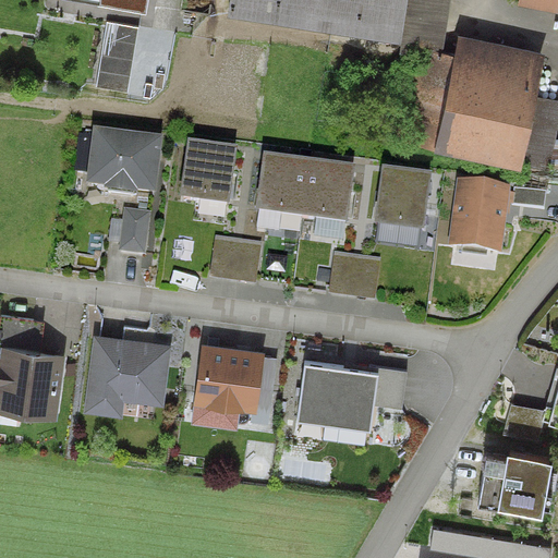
[(443,33),(448,0),(227,0),(225,13),(296,24),(296,26),(314,29),(316,14),(443,33)]
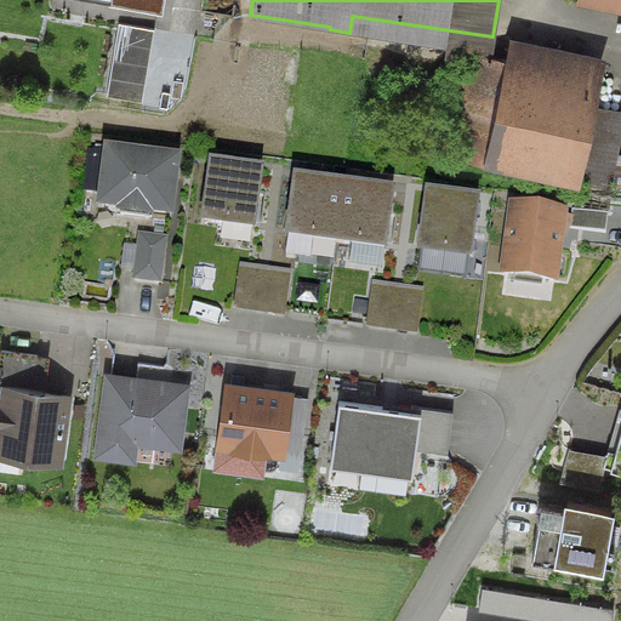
[(154,32),(117,24),(107,97),(142,102),(154,32)]
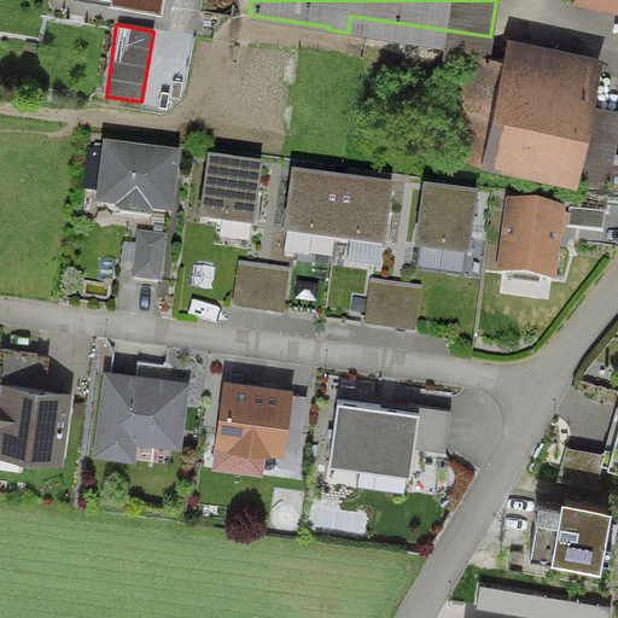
[(576,191),(578,182),(608,187),(617,143),(617,115),(596,105),(606,64),(512,41),(501,71),(456,68),(438,155),(576,191)]
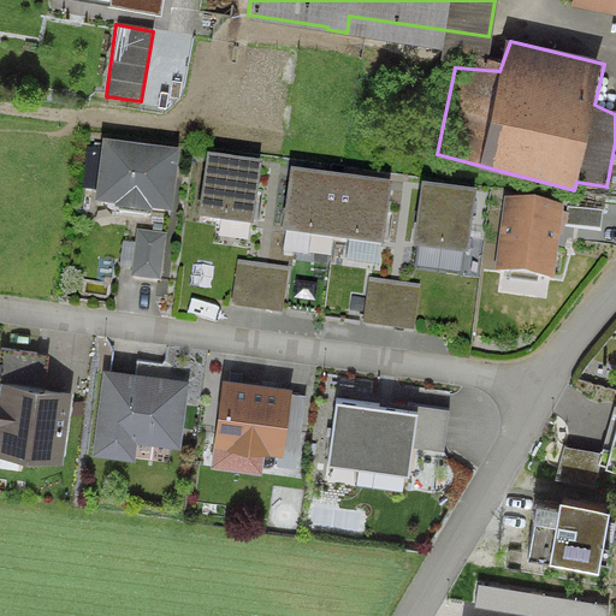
[(144,219),(146,212),(173,211),(182,147),(104,140),(95,201),(118,208),(117,215),(144,219)]
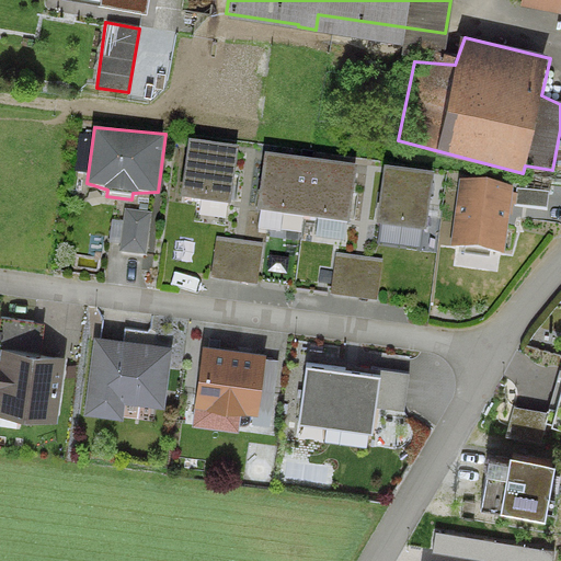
[(238,148),(238,145),(190,139),(182,196),(231,202),(238,148)]
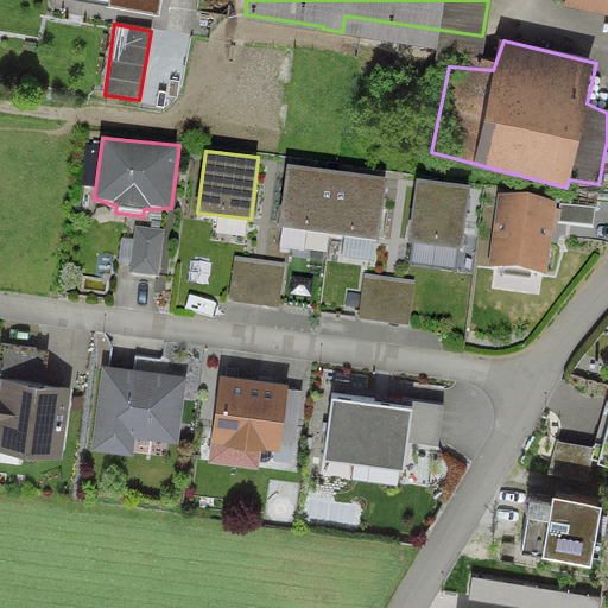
[(312,177),(289,173),(282,233),(330,239),(337,179),(312,177)]
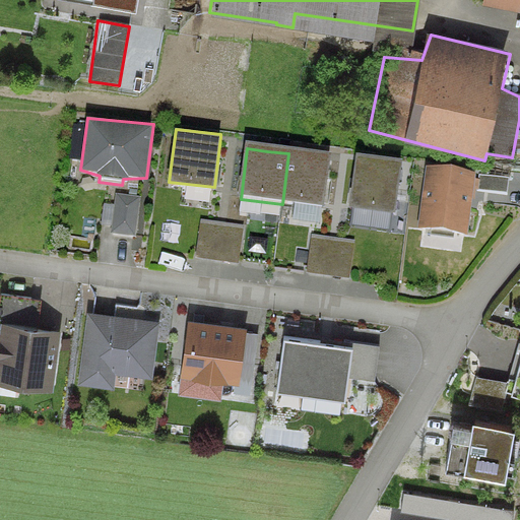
[(310,156),(288,153),(282,204),(324,210),(331,159),(310,156)]
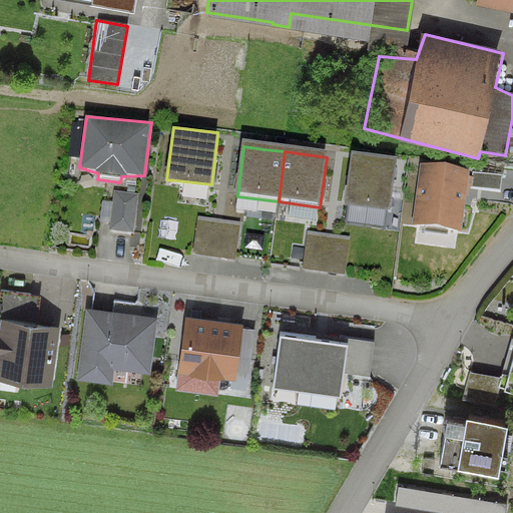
[(385,214),(391,169),(371,167),(352,164),(346,209),(385,214)]
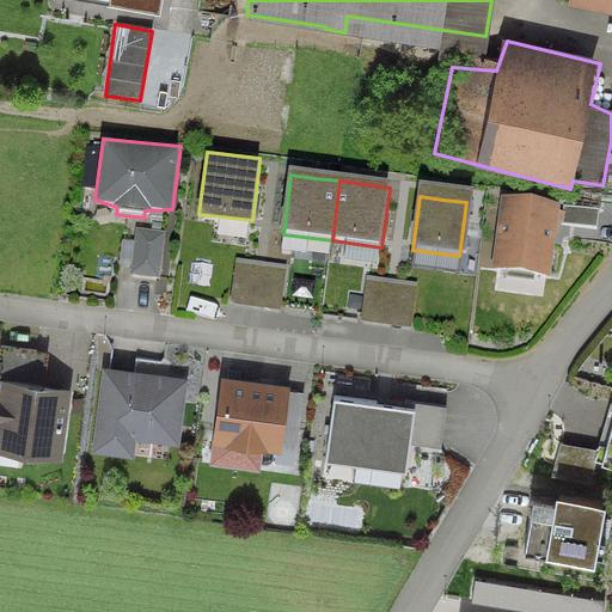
[(495,271),(543,277),(551,214),(503,207),(495,271)]
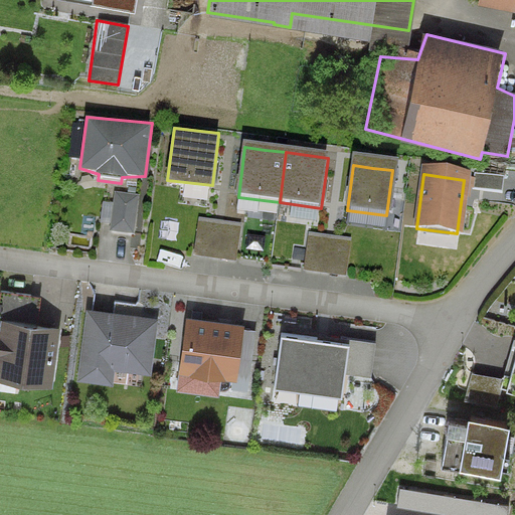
[(470,191),(500,195),(502,180),(472,176),(470,191)]
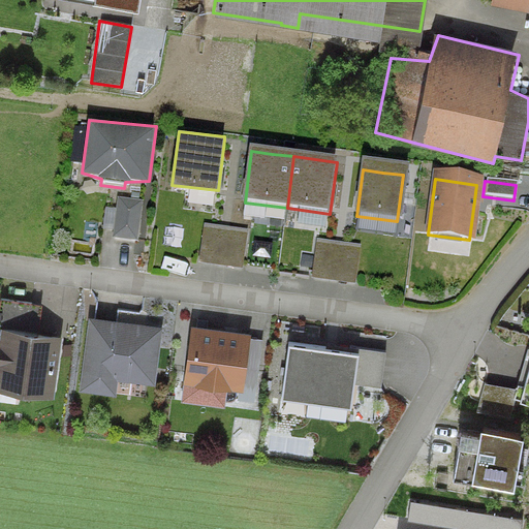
[(138,207),(118,204),(113,240),(133,243),(138,207)]
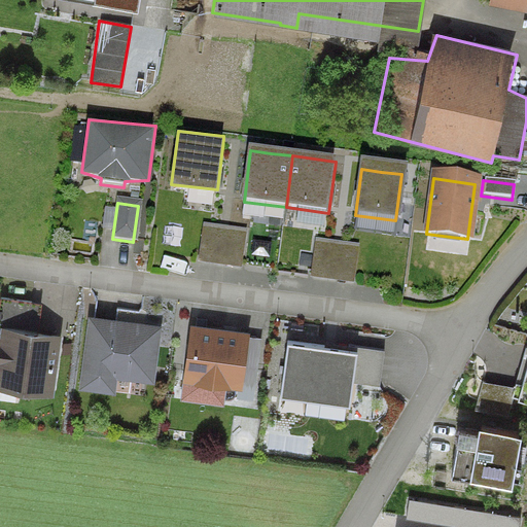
[(227,224),(205,222),(199,262),(221,266),(227,224)]
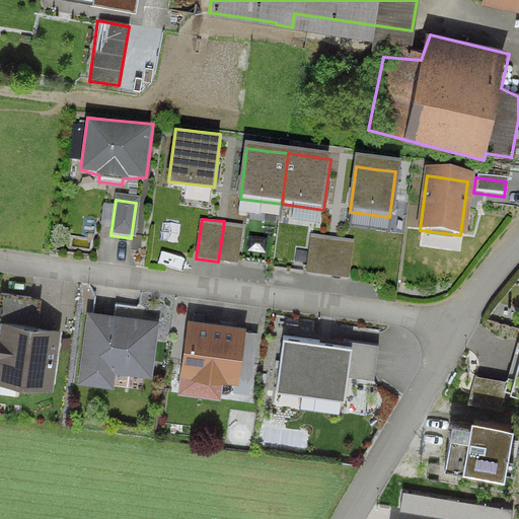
[(243,224),(224,221),(218,262),(238,264),(243,224)]
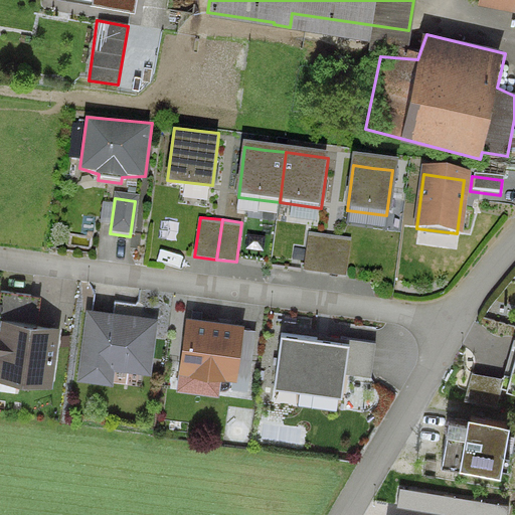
[(331,234),(309,231),(304,269),(327,274),(331,234)]
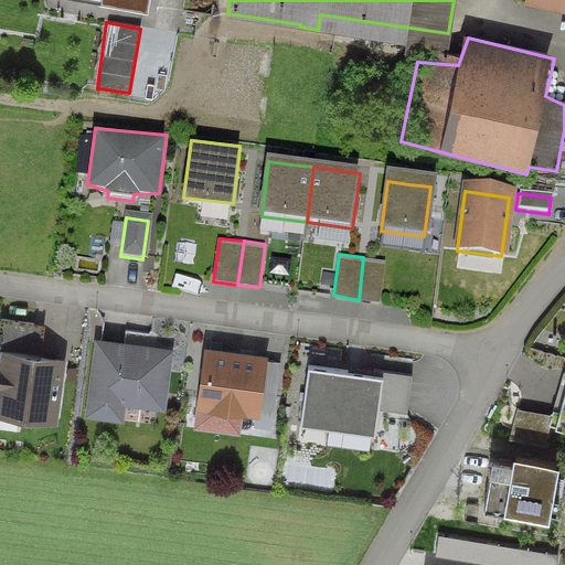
[(385,260),(363,257),(359,300),(381,302),(385,260)]
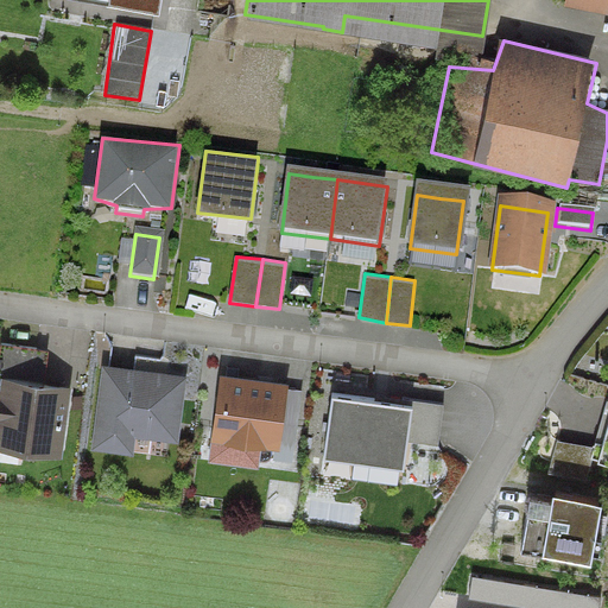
[(56,453),(64,391),(29,386),(35,349),(0,344),(0,381),(2,382),(0,399),(0,460),(16,462),(18,447),(56,453)]
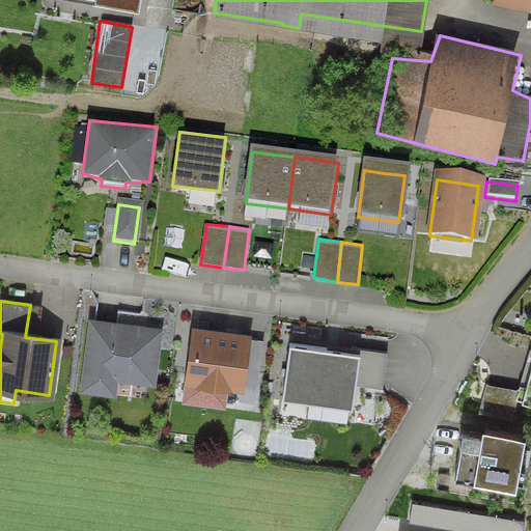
[(149,382),(156,333),(91,324),(85,373),(149,382)]
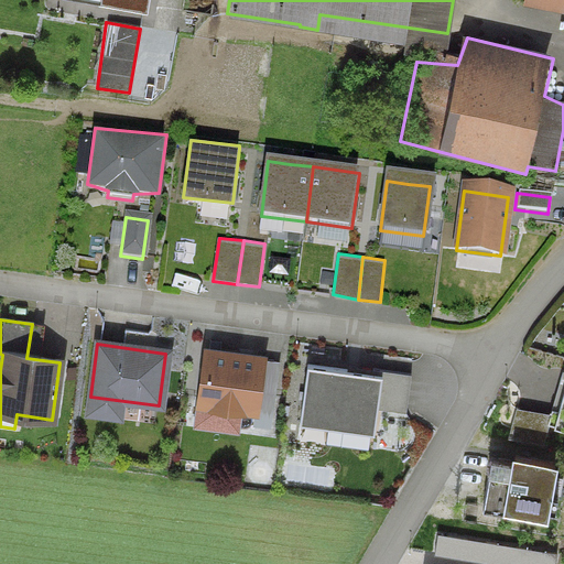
[(206,354),(199,403),(252,411),(259,360),(206,354)]
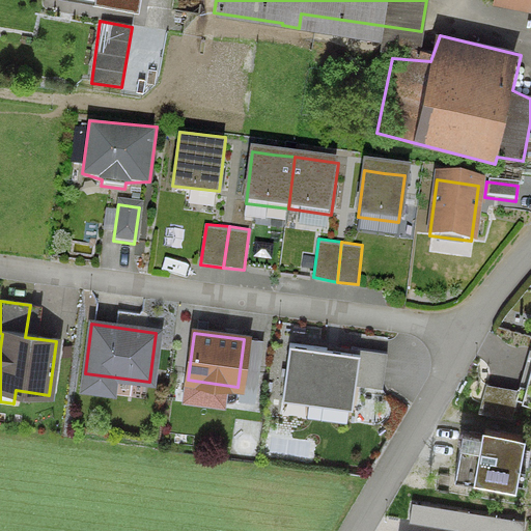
[(357,350),(291,341),(285,392),(350,400),(357,350)]
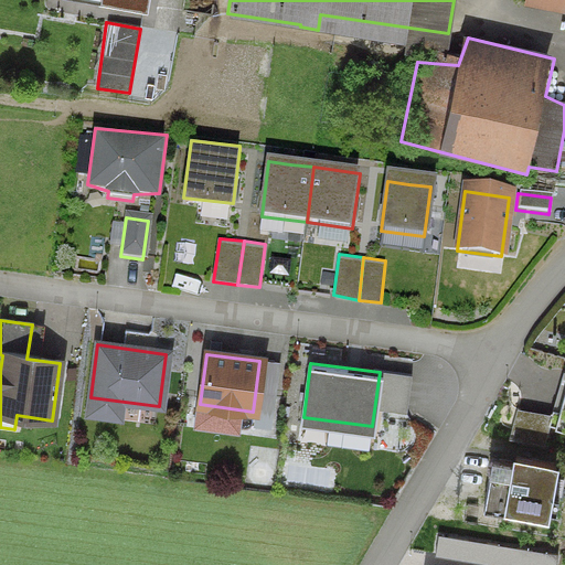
[(564,371),(553,413),(520,409),(509,441),(544,451),(551,427),(564,432),(564,371)]
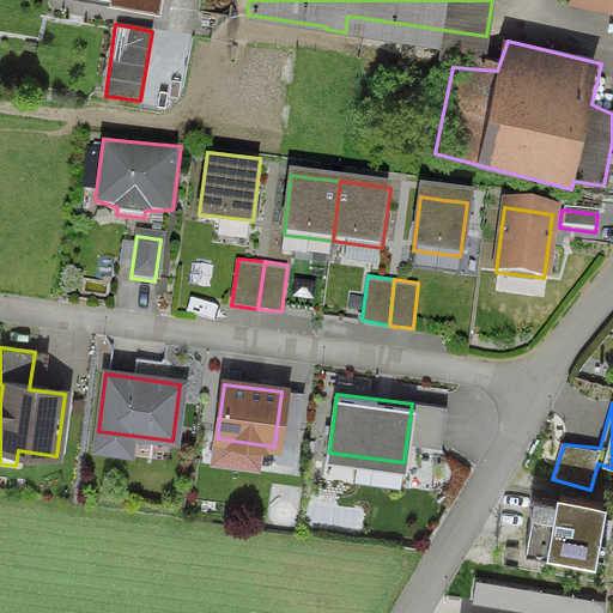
[(548,552),(592,560),(601,504),(557,496),(556,503),(532,498),(522,553),(547,558),(548,552)]
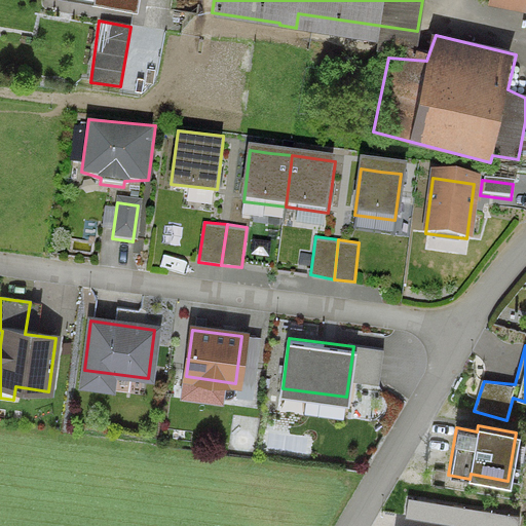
[(519,525),(521,519),(408,499),(406,518),(454,525),(519,525)]
